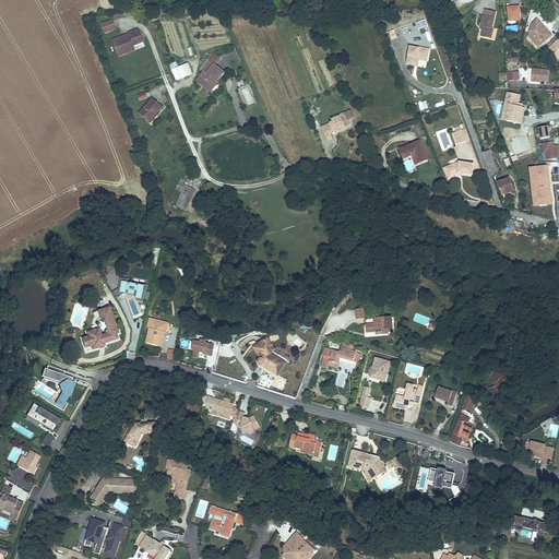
[(520,7),(509,7),(509,21),(521,20),(520,13),(520,7)]
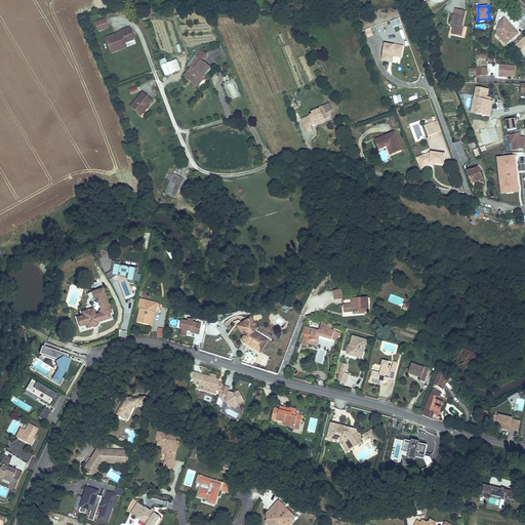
[(462,27),(466,11),(455,8),(454,13),(452,22),(452,23),(452,25),(454,25),(453,30),(456,30),(455,34),(461,36),(463,27),(462,27)]
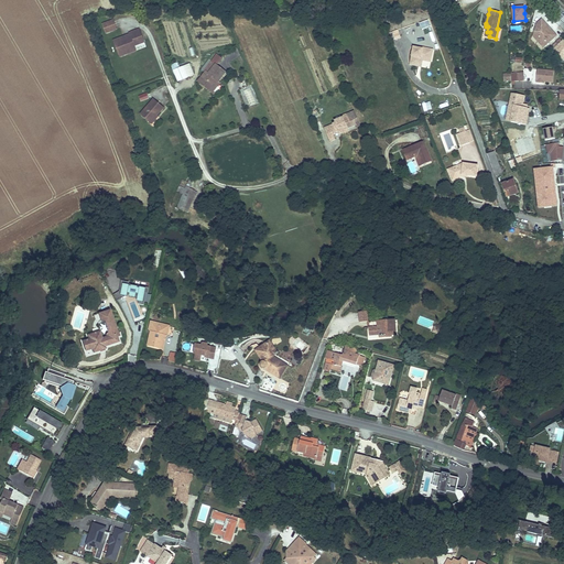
[(533,36),(543,47),(556,35),(542,19),(537,23),(533,36)]
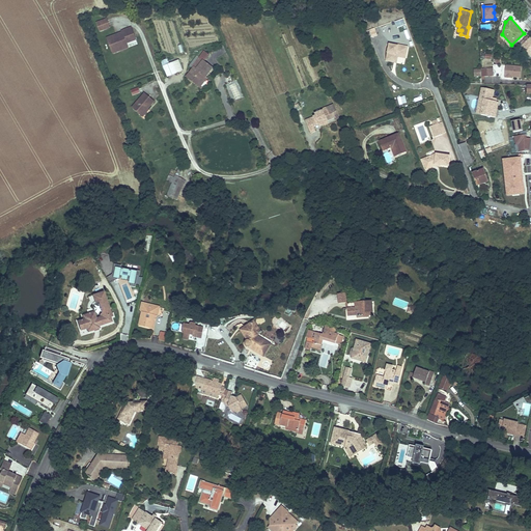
[(109,19),(102,22),(104,30),(111,27),(109,19)]
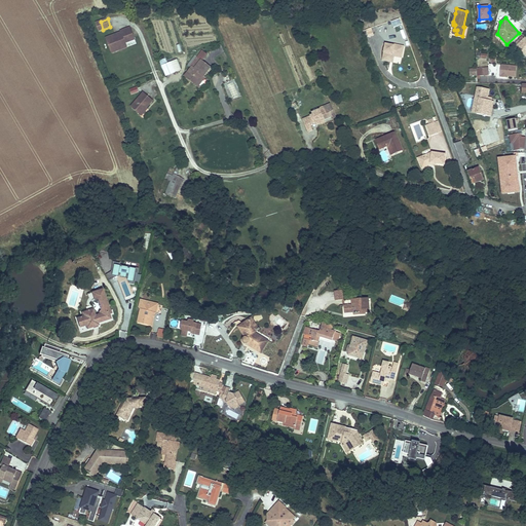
[(395,28),(402,25),(400,19),(391,22),(395,28)]
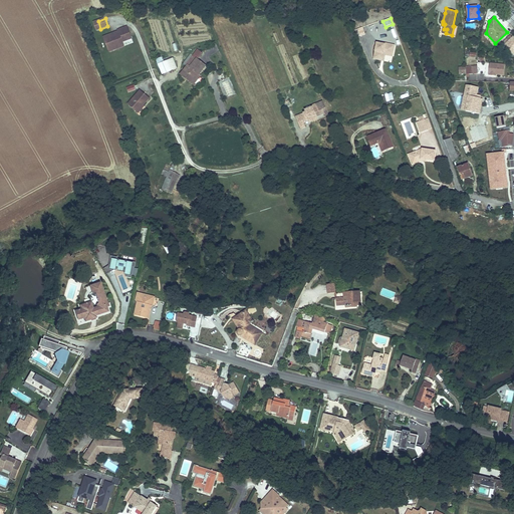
[(115,32),(103,37),(107,47),(114,45),(116,49),(124,46),(122,42),(132,38),(127,26),(117,30),(118,31),(119,33),(115,34),(115,32)]
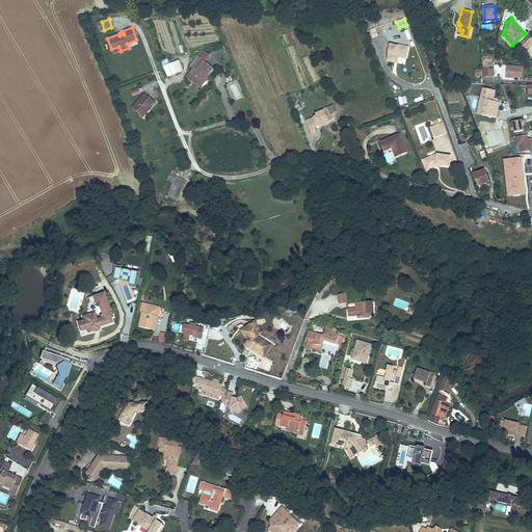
[(390,36),(397,34),(394,27),(387,29),(390,36)]
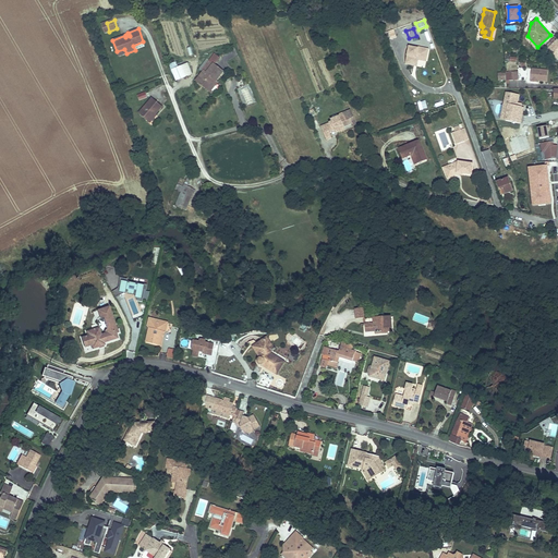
[(420,32),(422,40),(429,38),(427,29),(420,32)]
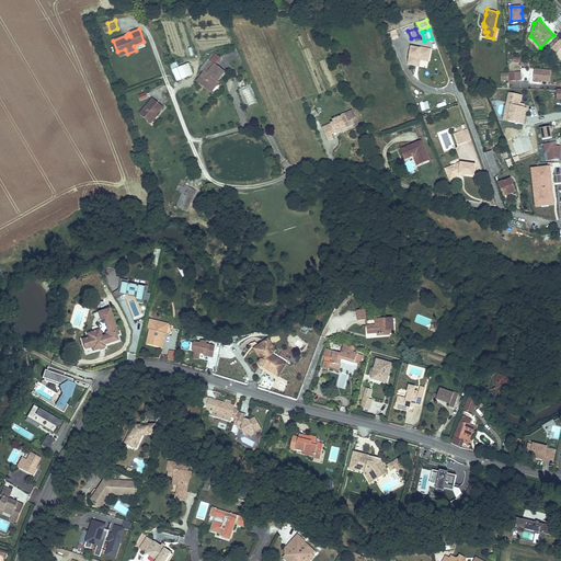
[(544,52),(542,53),(547,57),(553,50),(558,55),(557,55),(560,59),(560,39),(560,41),(558,38),(553,42),(544,52)]
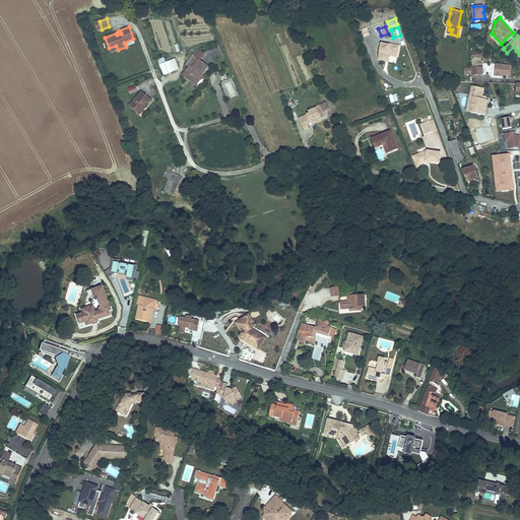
[(379,61),(387,63),(389,53),(398,56),(400,47),(382,43),(379,61)]
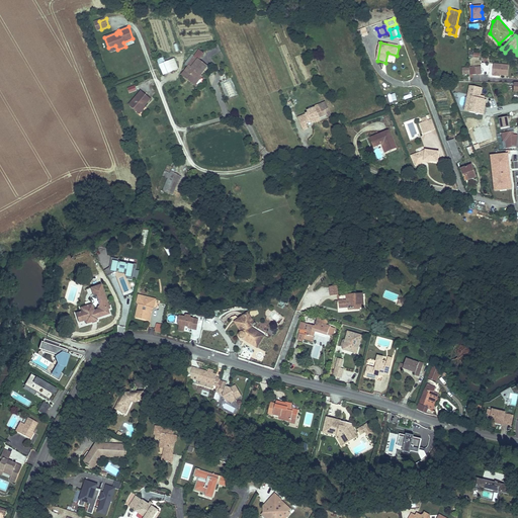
[(182,75),(192,83),(196,77),(197,78),(200,75),(207,67),(199,60),(203,54),(199,51),(194,57),(188,66),(189,66),(182,75)]
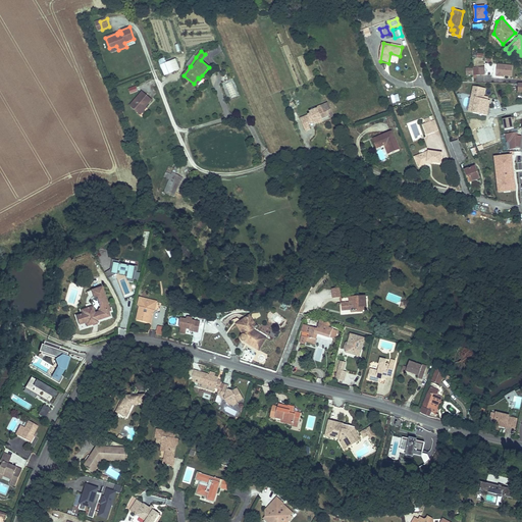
[(390,53),(388,63),(390,63),(393,57),(400,58),(400,56),(390,53)]
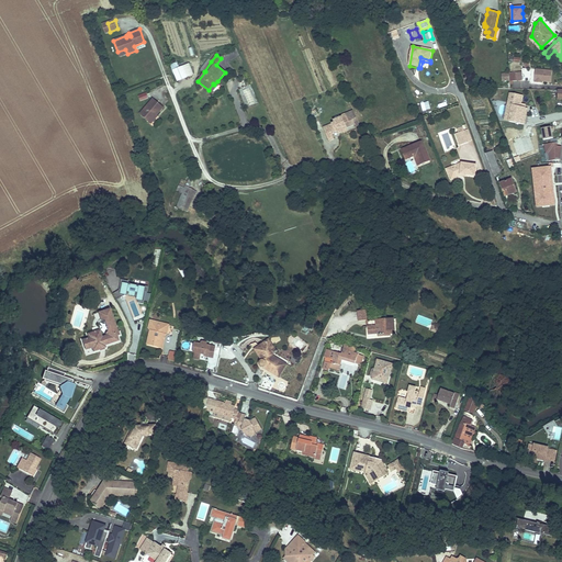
[(201,69),(204,71),(211,62),(209,59),(201,69)]
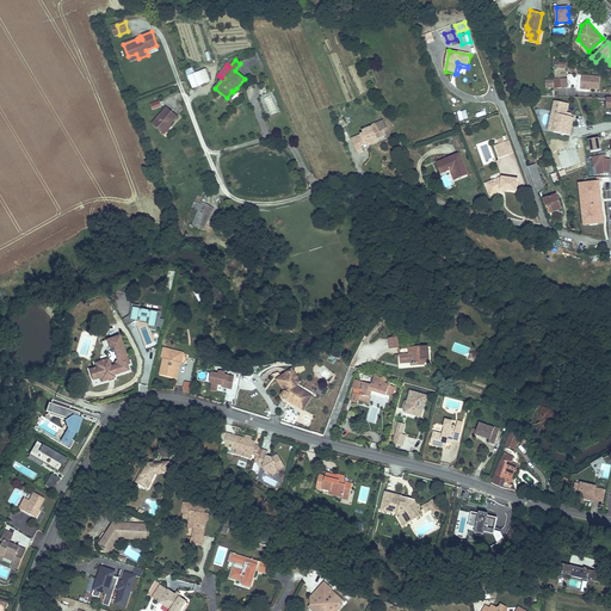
[(186,71),(193,88),(210,81),(205,69),(196,74),(192,68),(186,71)]
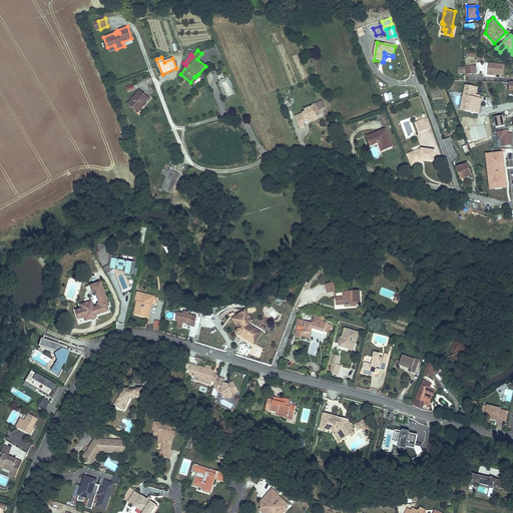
[(489,75),(494,75),(494,74),(497,74),(503,74),(503,70),(504,64),(490,63),(489,75)]
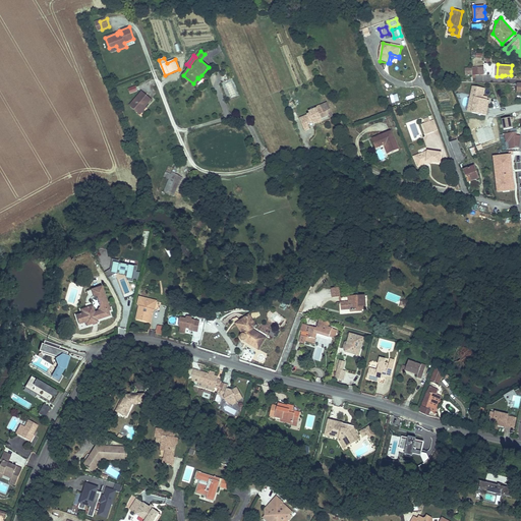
[(197,77),(193,83),(196,85),(204,77),(201,75),(198,78),(197,77)]
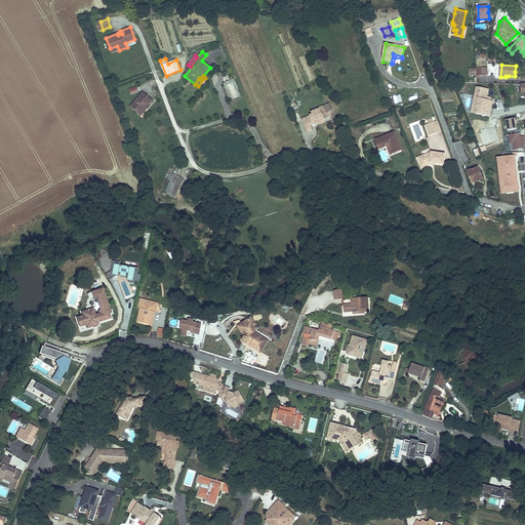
[(131,94),(138,91),(136,86),(129,89),(131,94)]
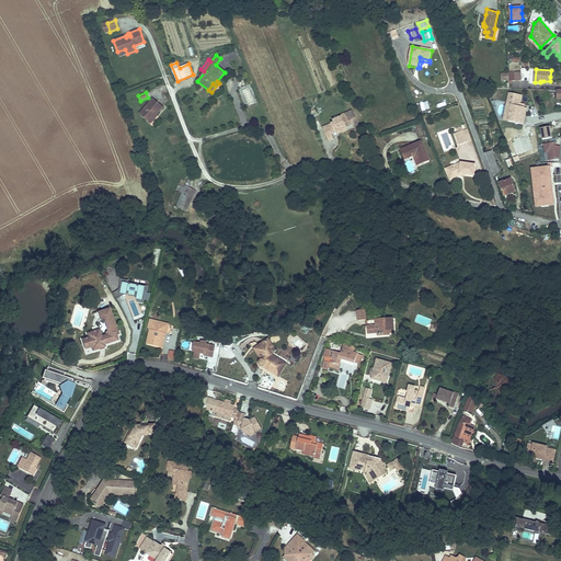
[(511,93),(507,105),(512,106),(510,119),(521,123),(524,107),(519,106),(521,103),(522,95),(511,93)]
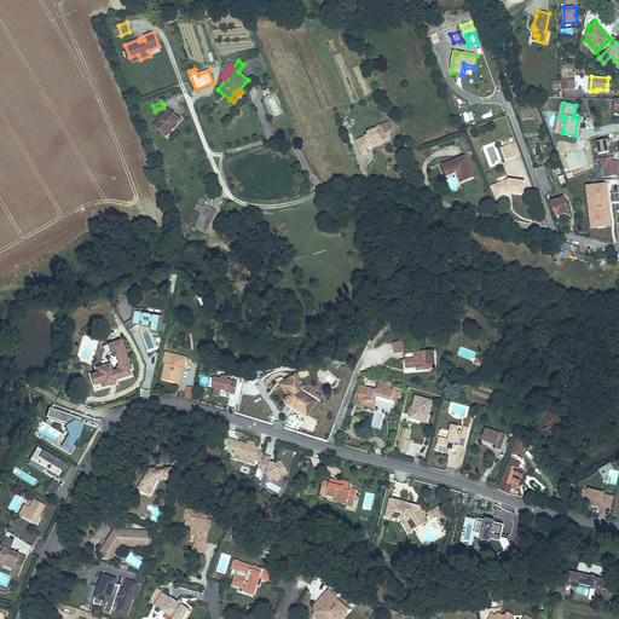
[(490,106),(480,109),(481,119),(491,116),(490,106)]
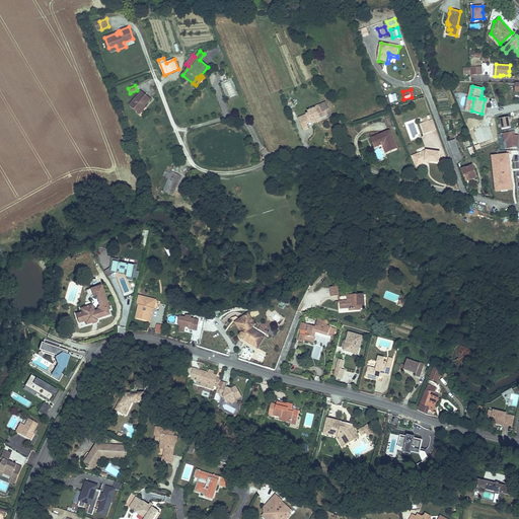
[(130,104),(137,112),(141,106),(143,107),(145,106),(151,99),(141,91),(130,104)]
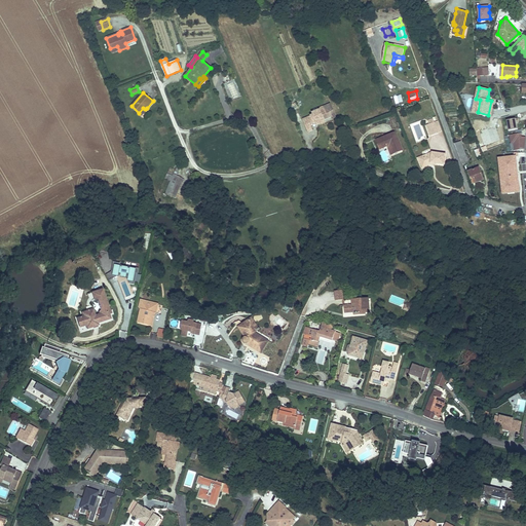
[(335,116),(330,103),(321,106),(322,108),(323,110),(328,108),(331,115),(332,117),(335,116)]
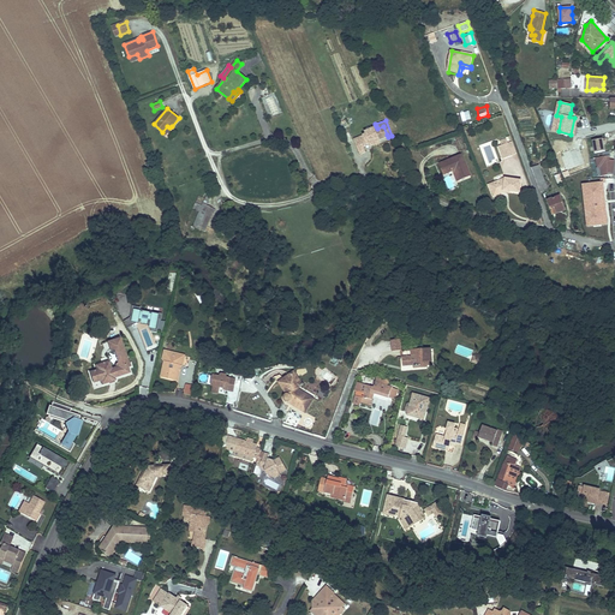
[(169,127),(167,126),(162,132),(167,136),(173,127),(172,126),(169,127)]
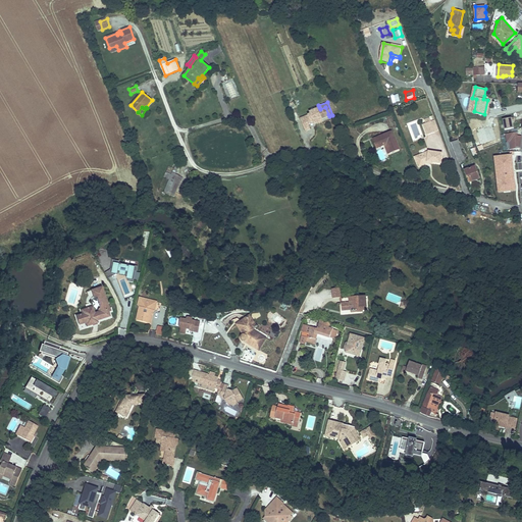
[(328,114),(325,107),(320,109),(319,107),(309,111),(310,113),(300,117),(303,124),(307,123),(313,120),(314,122),(321,120),(320,117),(328,114)]
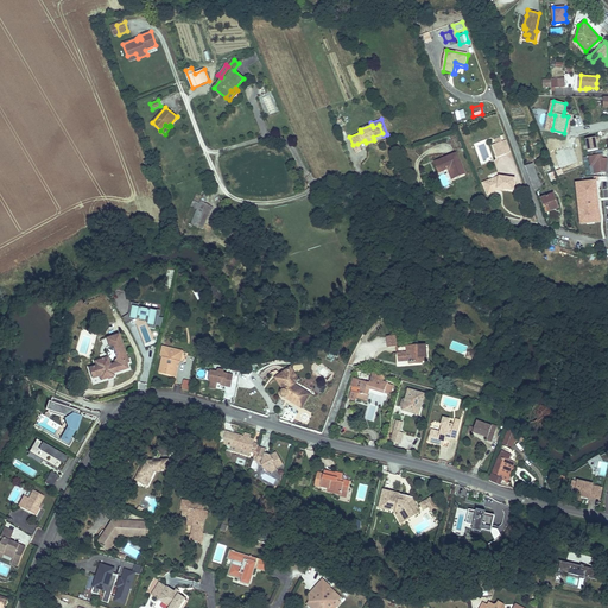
[(507,154),(512,153),(508,146),(507,140),(502,143),(501,138),(495,140),(496,145),(494,146),(499,158),(507,156),(507,154)]
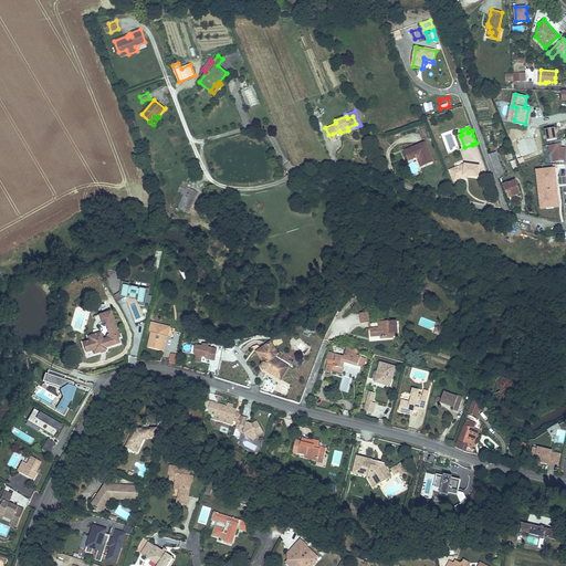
[(555,128),(545,129),(547,142),(557,139),(555,128)]
